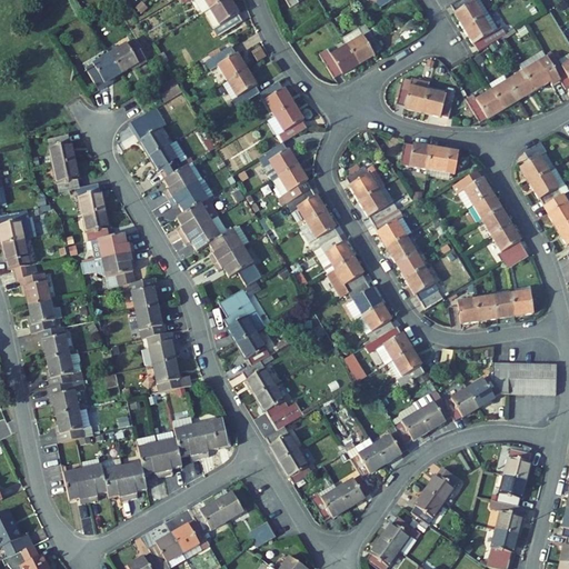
[(203,0),(210,10),(227,0),(203,0)]
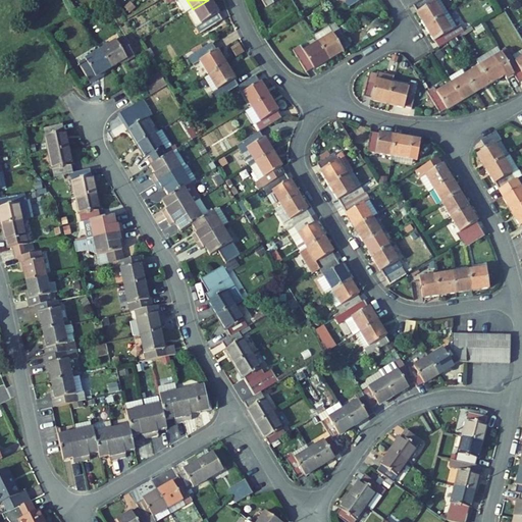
[(211,0),(208,0),(193,9),(201,24),(197,28),(201,35),(222,21),(218,14),(219,13),(211,0)]
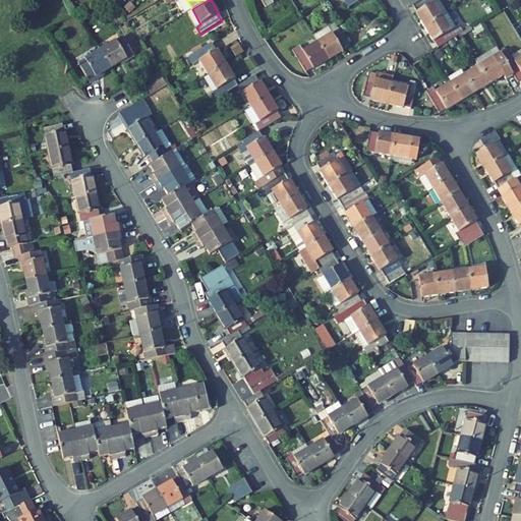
[(424,27),(443,17),(433,2),(438,0),(422,0),(413,6),(417,12),(416,13),(424,27)]
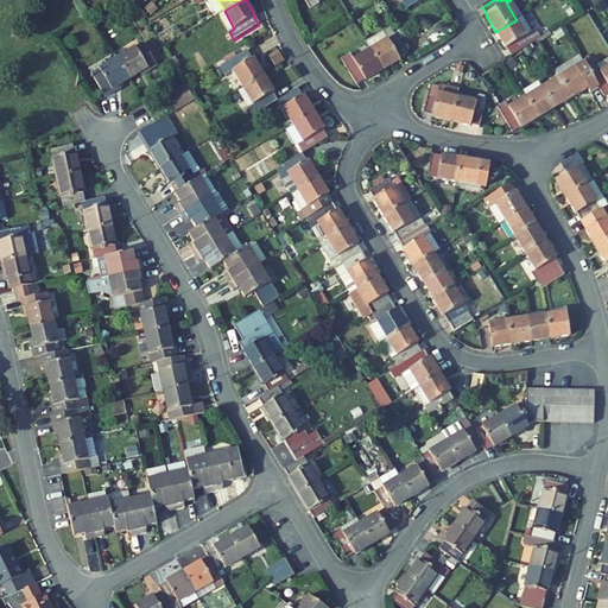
[(234,29),(225,11),(219,14),(229,32),(234,29)]
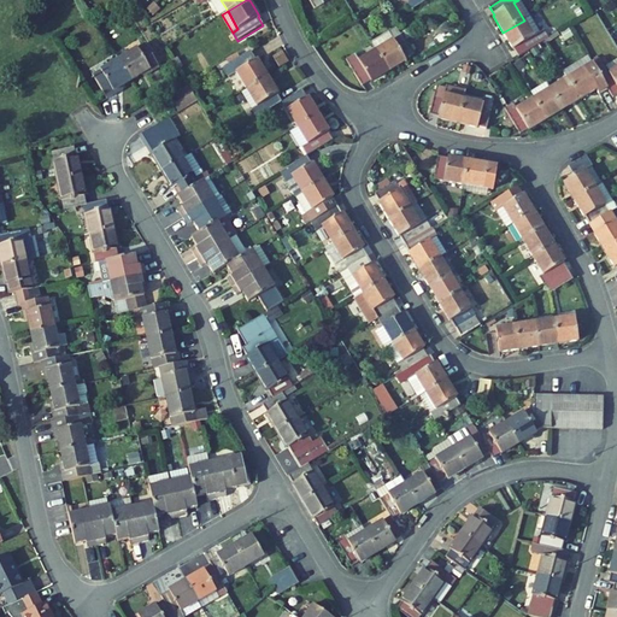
[(544,31),(534,37),(524,21),(503,33),(513,51),(515,50),(518,57),(548,40),(560,33),(559,30),(547,37),(544,31)]
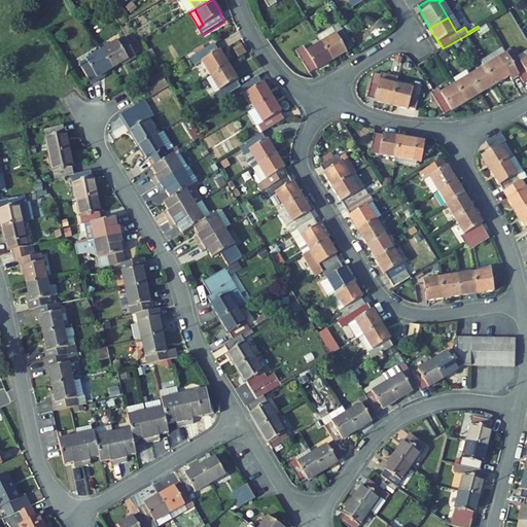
[(320,44),(331,62),(346,53),(346,51),(352,47),(342,31),(320,44)]
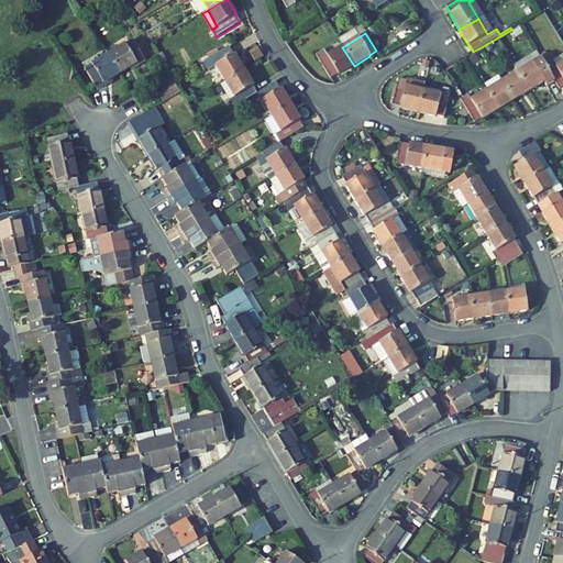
[(109,55),(120,74),(129,68),(138,64),(139,66),(145,62),(132,41),(109,55)]
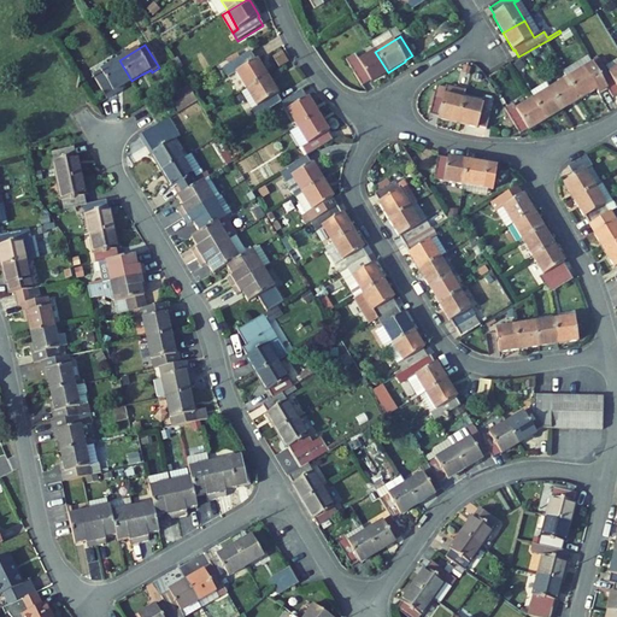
[(236,72),(247,89),(268,77),(258,59),(257,60),(251,51),(240,58),(229,65),(223,69),(229,77),(236,72)]
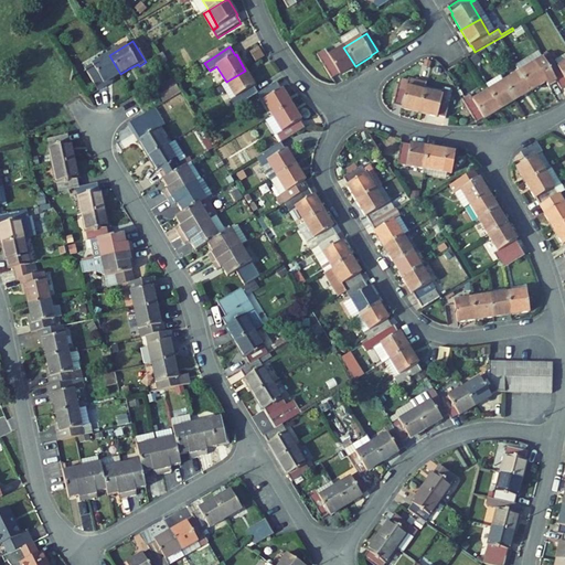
[(205,53),(210,60),(220,53),(216,48),(205,53)]
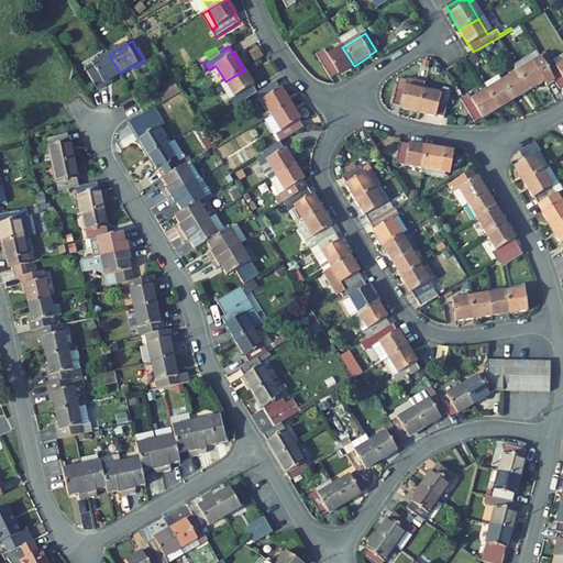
[(338,76),(354,66),(342,47),(327,56),(323,51),(316,55),(330,79),(338,75),(338,76)]
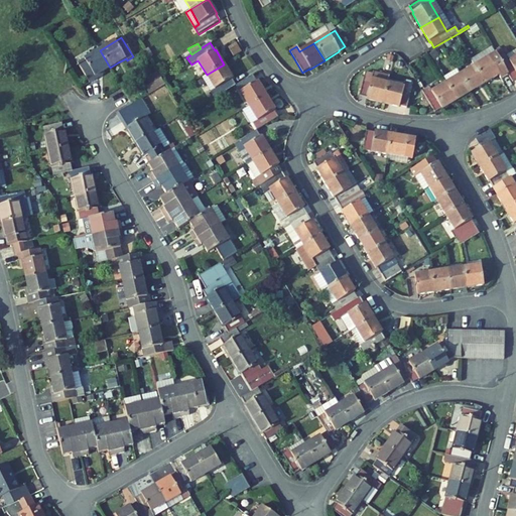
[(153,55),(148,48),(144,50),(149,58),(153,55)]
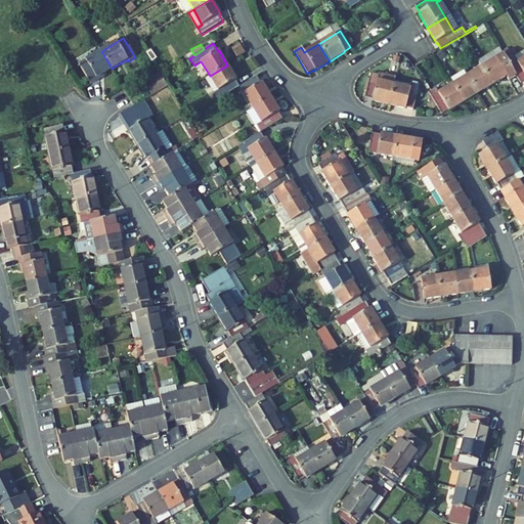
[(521,84),(523,81),(523,50),(507,60),(517,77),(521,84)]
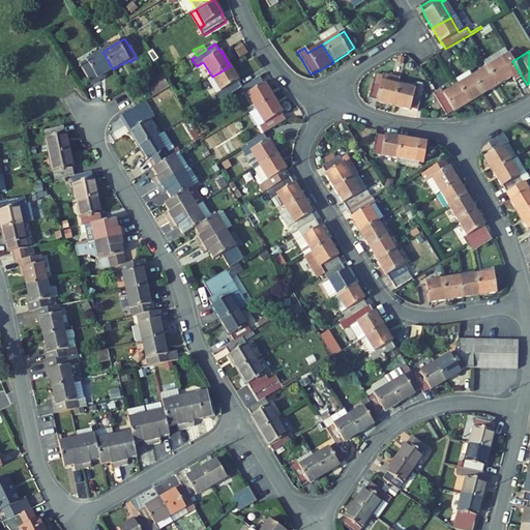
[(80,65),(92,86),(98,82),(97,80),(105,75),(113,69),(102,52),(80,65)]
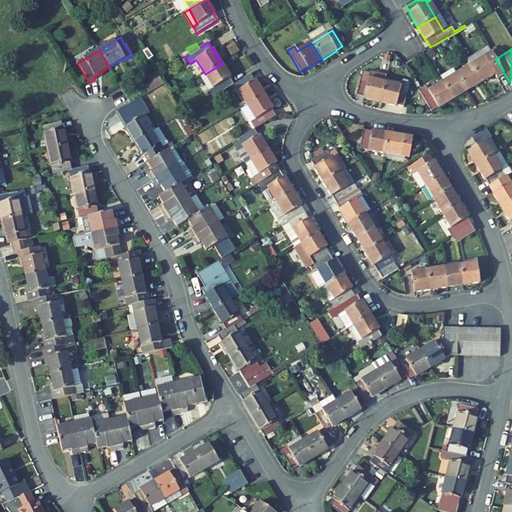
[(471,65),(481,82),(495,74),(498,79),(505,75),(495,59),(492,53),(471,65)]
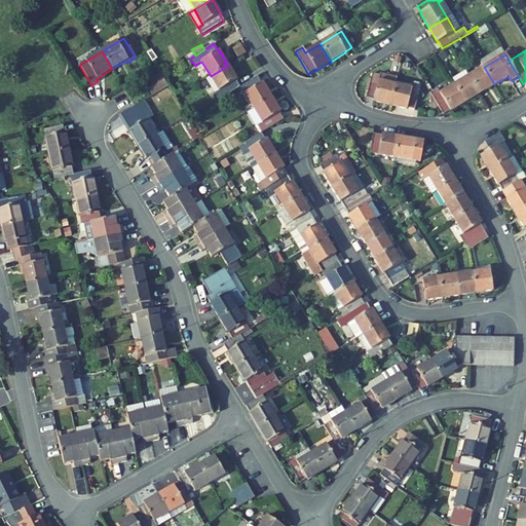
[(205,79),(219,101),(240,87),(236,80),(237,80),(228,66),(211,76),(205,79)]
